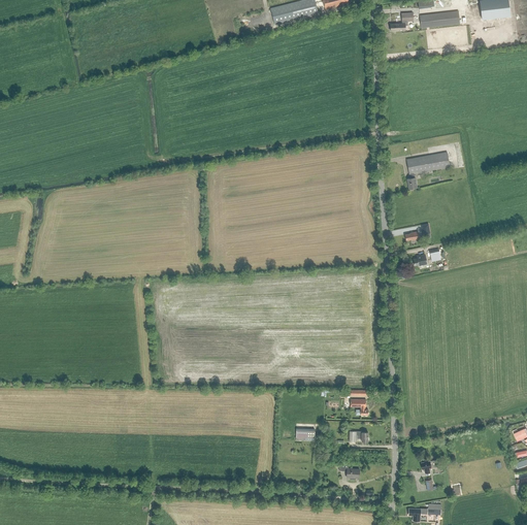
[(273,21),(317,10),(315,0),(290,0),(269,5),(273,21)]
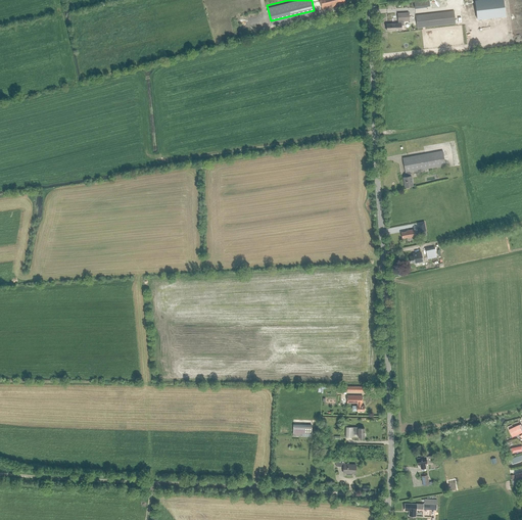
[(474,0),(476,16),(504,13),(502,0),(474,0)]
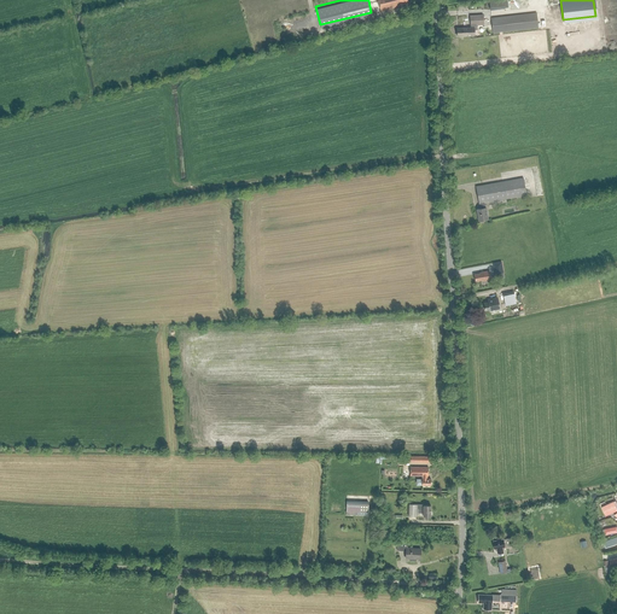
[(535,10),(490,15),(492,29),(537,24),(535,10)]
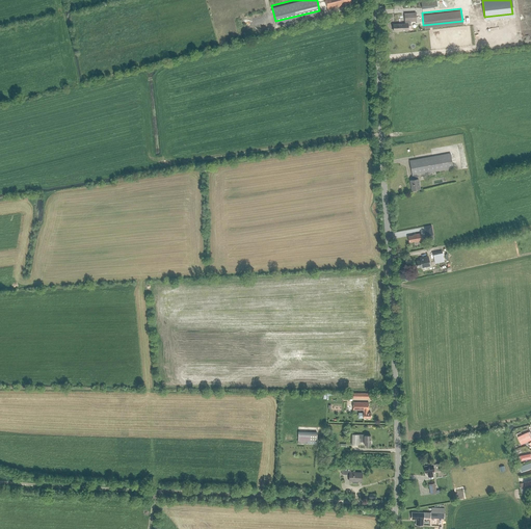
[(404,21),(393,22),(393,28),(407,27),(407,23),(409,23),(409,19),(416,18),(415,10),(404,10),(404,19),(404,21)]
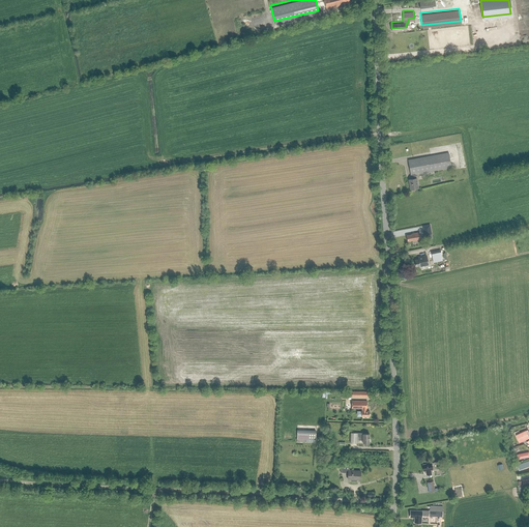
[(448,150),(407,157),(410,172),(411,172),(411,176),(408,177),(410,187),(418,185),(416,176),(415,176),(414,172),(450,165),(448,150)]
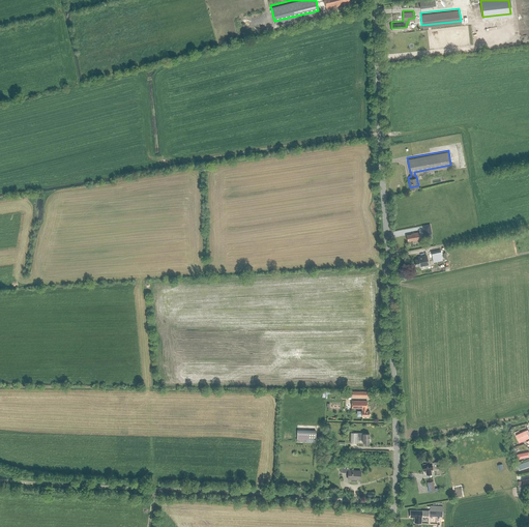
[(429,222),(421,223),(423,233),(431,232),(429,222)]
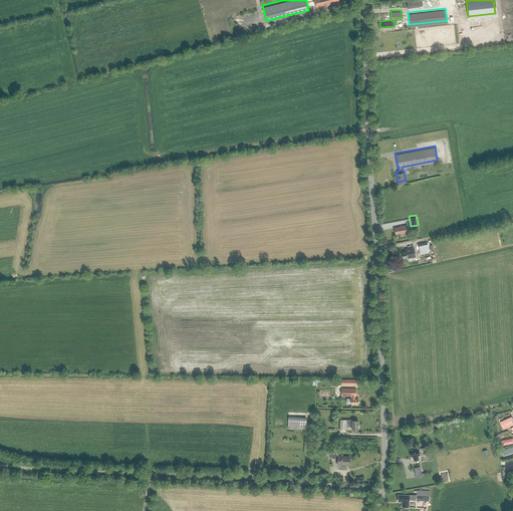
[(399,224),(400,225),(394,226),(395,232),(401,231),(404,231),(404,230),(407,229),(406,223),(402,224),(402,223),(399,224)]
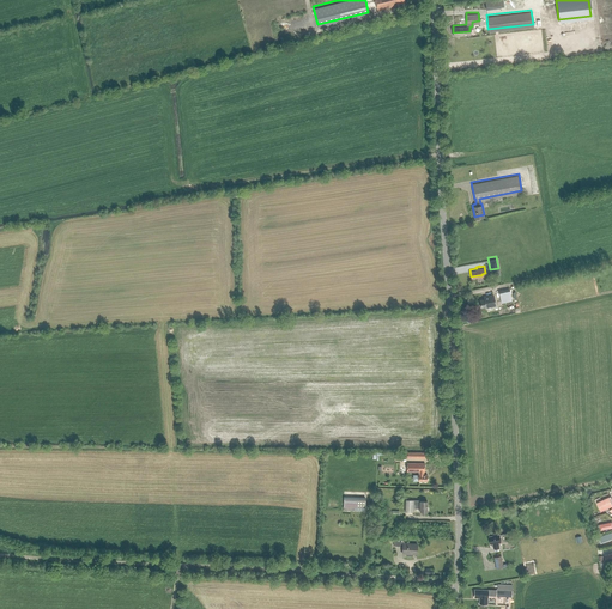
[(483,293),(484,297),(479,298),(480,305),(485,304),(485,305),(495,304),(492,293),(488,293),(483,293)]
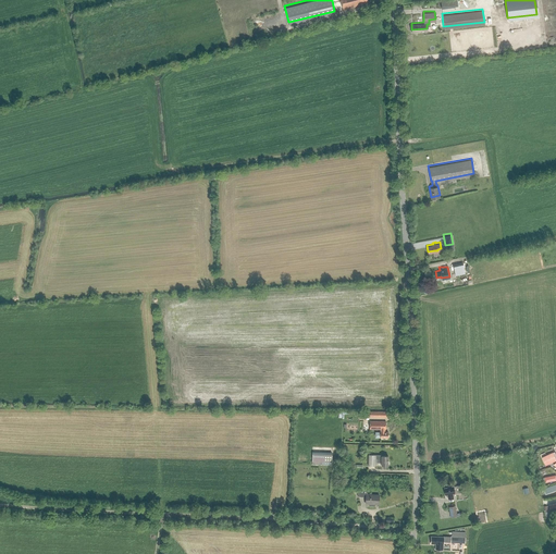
[(385,426),(385,418),(369,418),(369,426),(380,426),(380,429),(379,434),(387,434),(387,429),(383,429),(383,426),(385,426)]
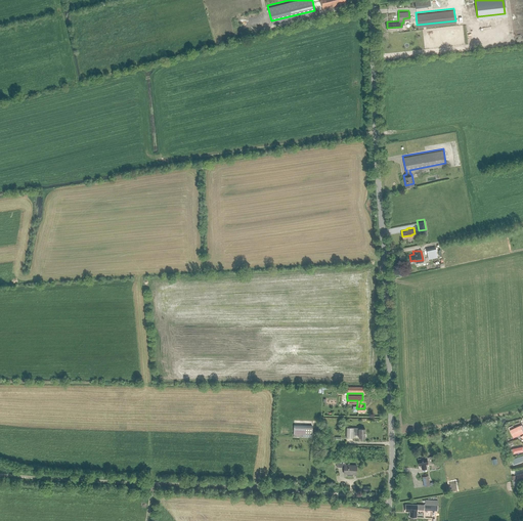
[(512,433),(522,428),(522,427),(522,426),(521,422),(519,423),(509,427),(512,433)]
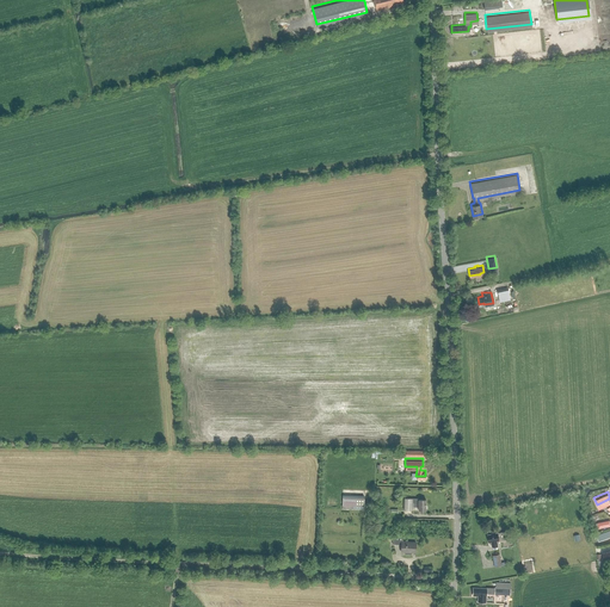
[(363,502),(363,494),(342,493),(342,502),(363,502)]
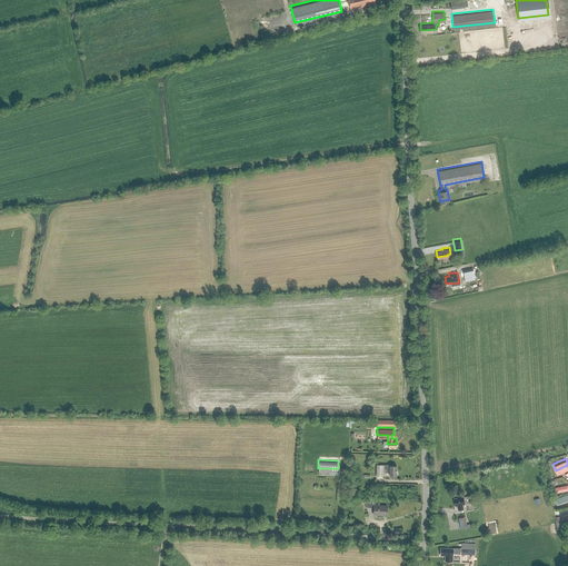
[(396,463),(395,463),(388,463),(388,462),(376,462),(376,473),(382,473),(384,469),(388,469),(388,472),(390,472),(390,475),(394,475),(395,473),(396,473),(396,463)]
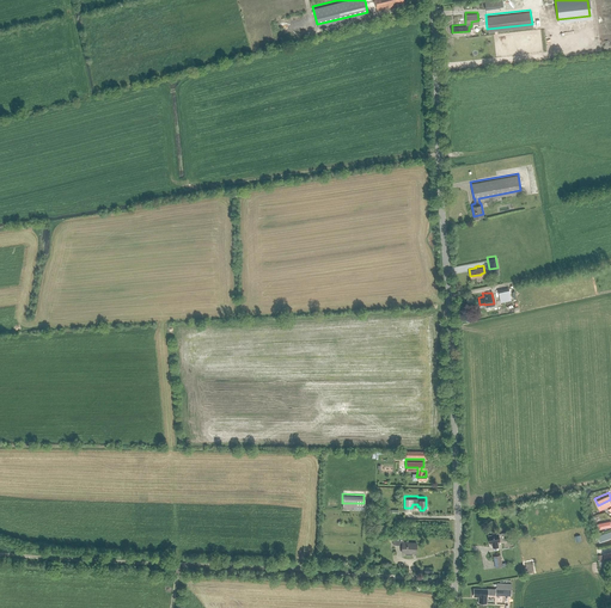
[(492,530),(492,532),(487,533),(488,540),(490,540),(490,545),(496,544),(496,539),(505,538),(503,530),(498,532),(498,530),(495,530),(494,528),(490,529),(490,530),(492,530)]
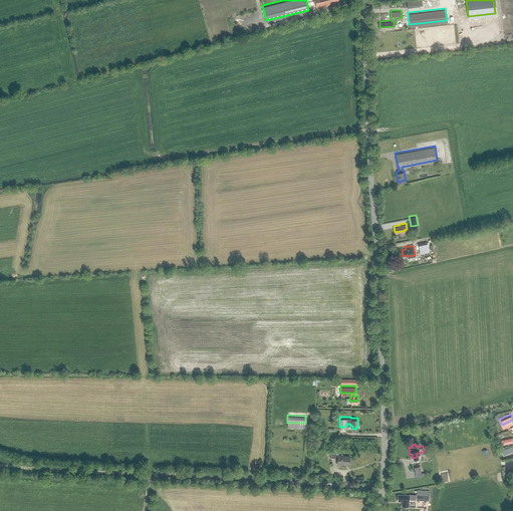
[(512,444),(501,448),(503,453),(512,449),(512,444)]
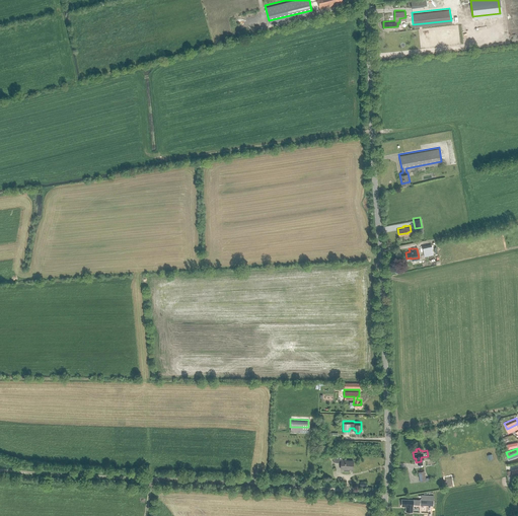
[(341,458),(341,454),(335,453),(335,452),(322,451),(322,454),(331,454),(331,459),(334,460),(340,460),(340,466),(343,466),(343,468),(348,468),(348,465),(352,465),(352,458),(341,458)]
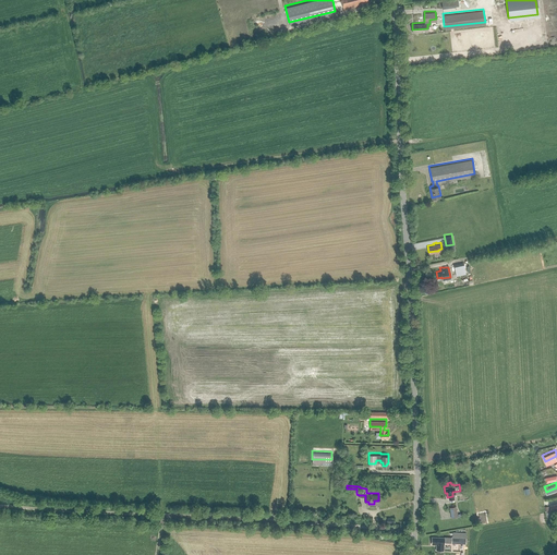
[(443,543),(444,543),(444,535),(437,534),(431,534),(431,542),(436,542),(435,547),(443,549),(443,543)]
